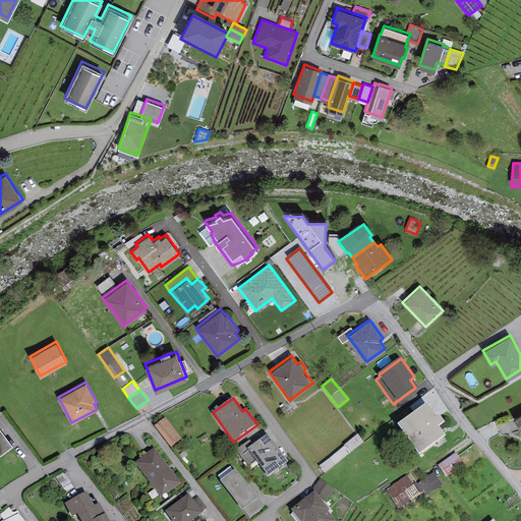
[(426,404),(397,425),(419,456),(445,437),(438,427),(444,423),(438,415),(436,416),(426,404)]
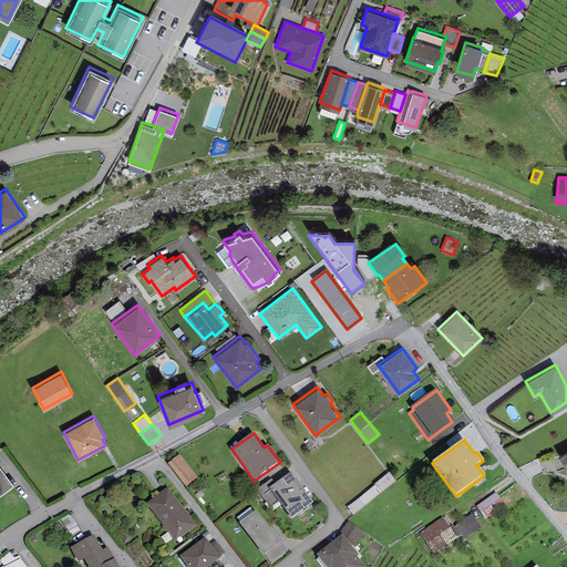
[(179,456),(167,464),(186,487),(197,477),(179,456)]
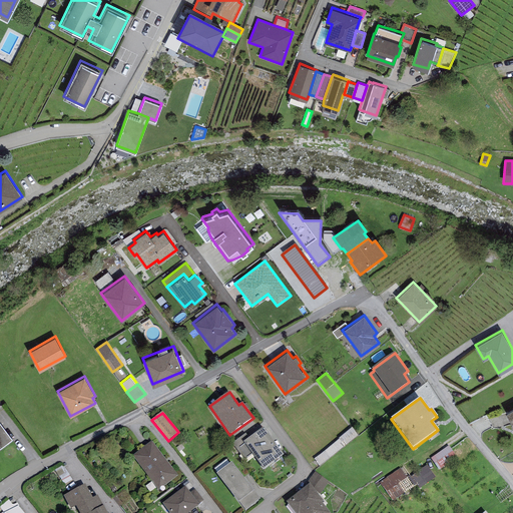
[(0,423),(0,447),(11,439),(0,423)]
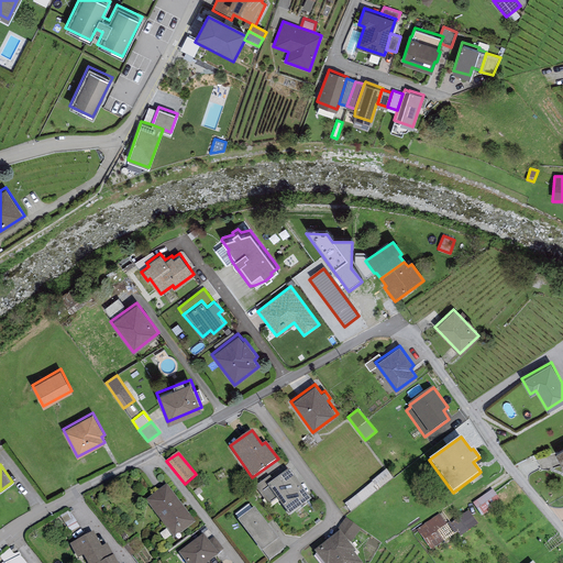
[(384,467),(342,499),(350,510),(392,479),(384,467)]
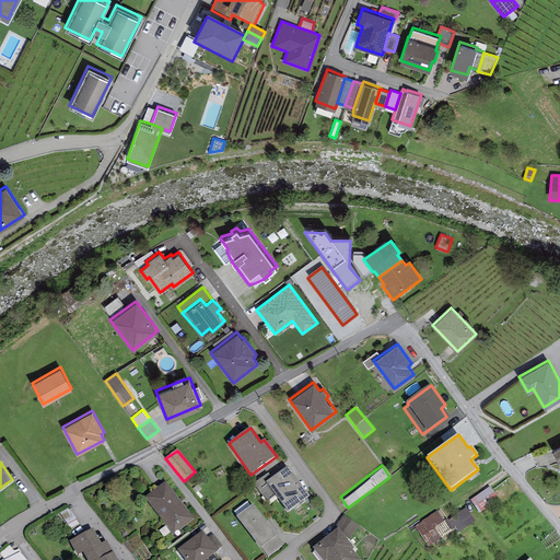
[(271,479),(266,482),(276,497),(288,513),(310,498),(288,467),(271,479)]
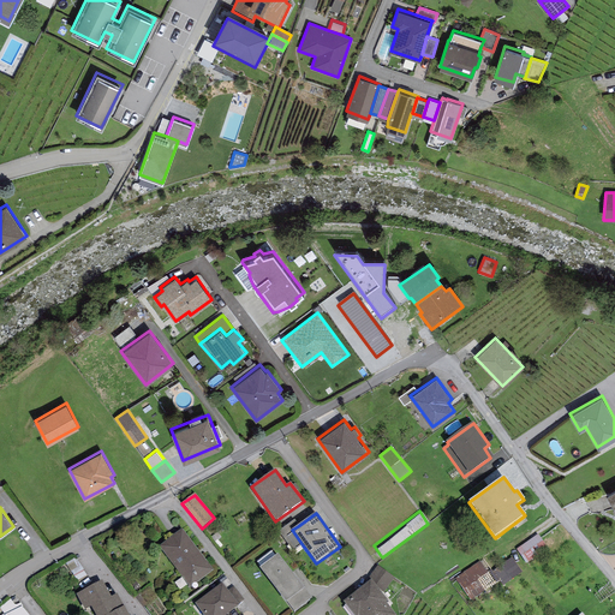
[(292,530),(298,526),(294,520),(279,532),(294,553),(303,545),(292,530)]
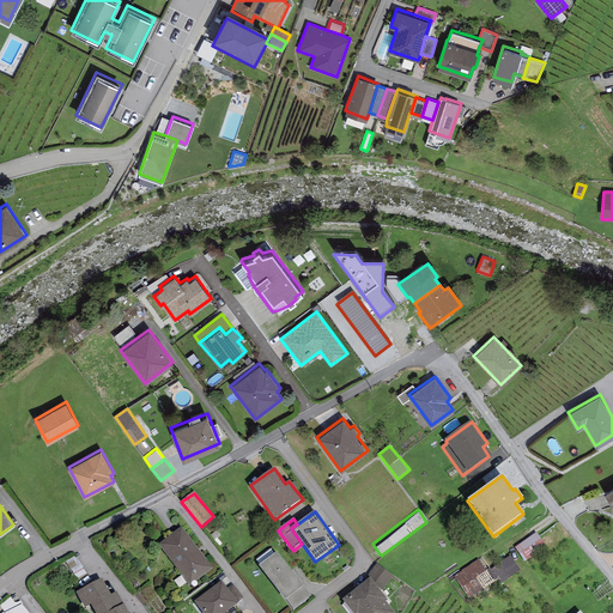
[(189,586),(212,569),(182,528),(158,545),(189,586)]
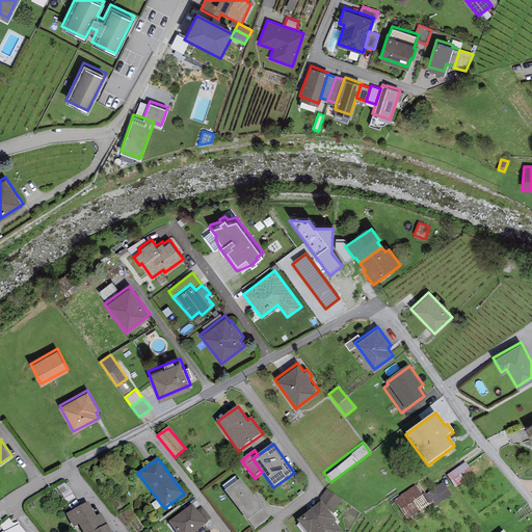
[(466,462),(447,475),(455,487),(474,475),(466,462)]
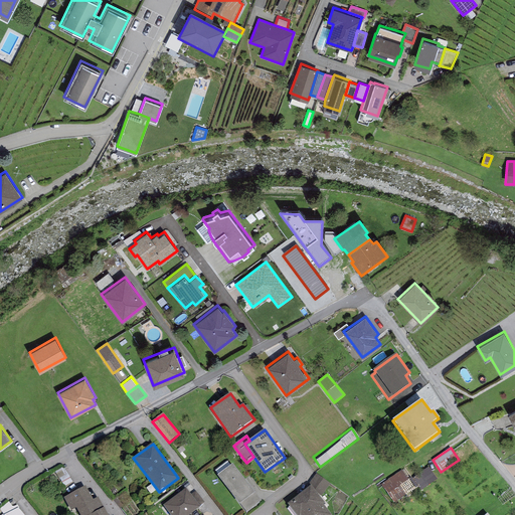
[(232,465),(217,477),(243,511),(245,513),(262,501),(252,490),(232,465)]
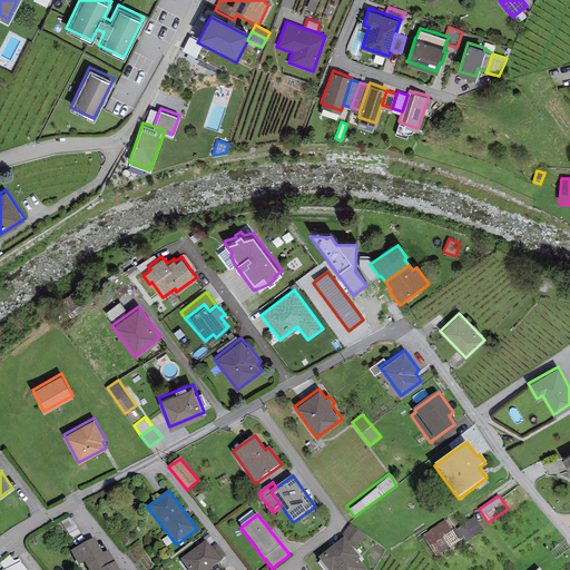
[(465,543),(484,531),(473,514),(468,518),(470,520),(457,529),(462,539),(465,543)]
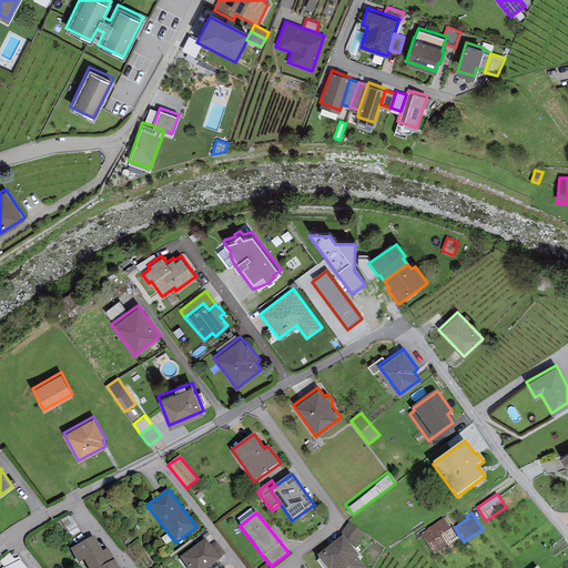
[(455,527),(447,516),(425,531),(426,534),(422,537),(434,555),(460,537),(455,527)]
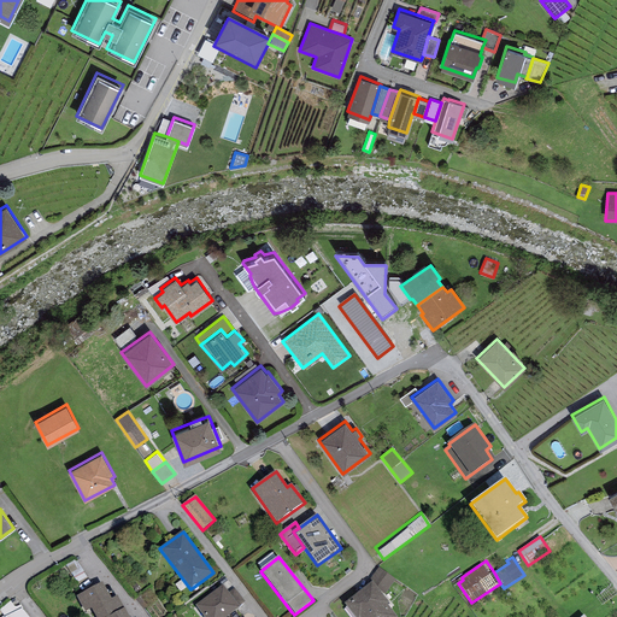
[(370,577),(387,592),(395,581),(380,568),(370,577)]
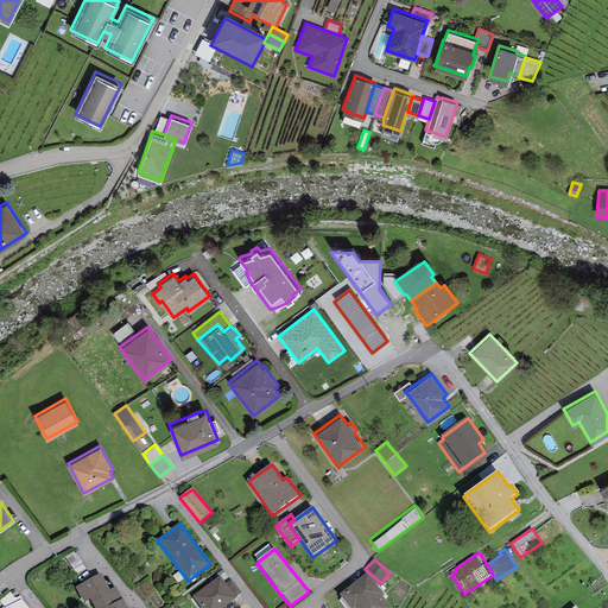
[(101,574),(75,588),(83,603),(90,600),(94,607),(108,607),(122,601),(116,588),(109,590),(101,574)]
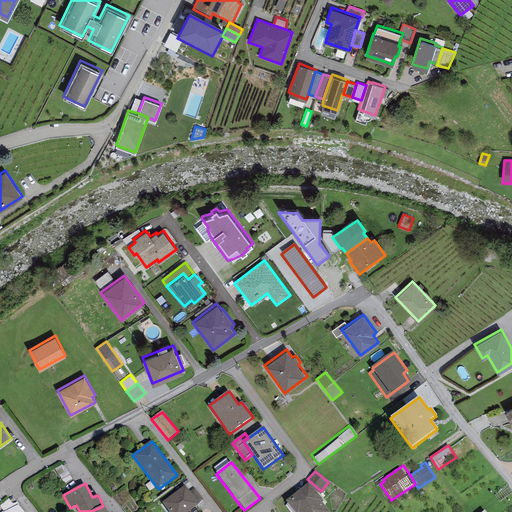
[(309,484),(286,501),(294,511),(328,511),(321,502),(323,501),(309,484)]
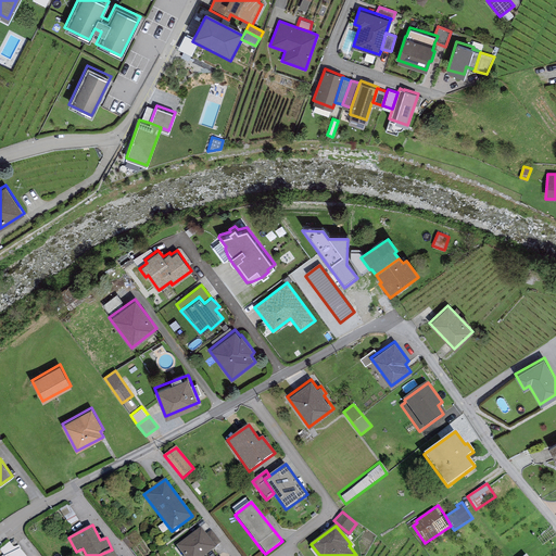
[(201,528),(176,547),(182,555),(205,555),(216,548),(215,546),(205,533),(201,528)]
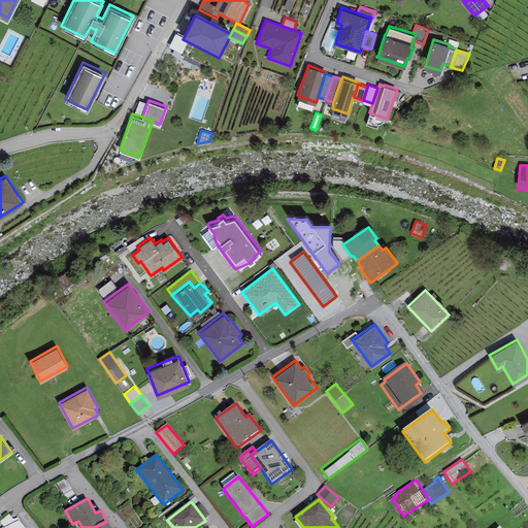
[(200,503),(195,506),(204,519),(209,516),(200,503)]
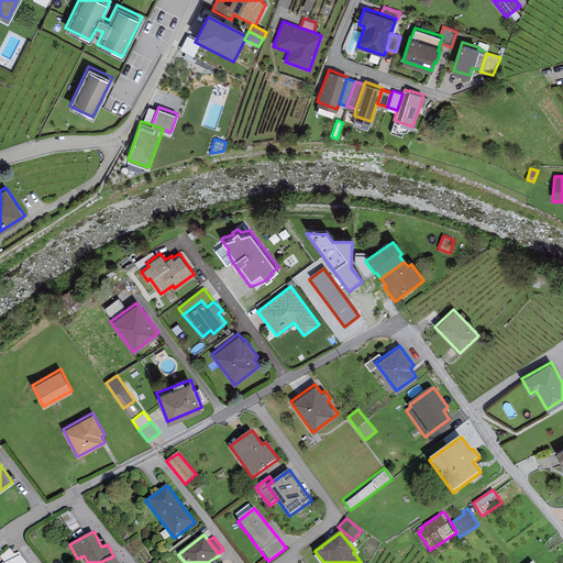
All buildings are outlined.
